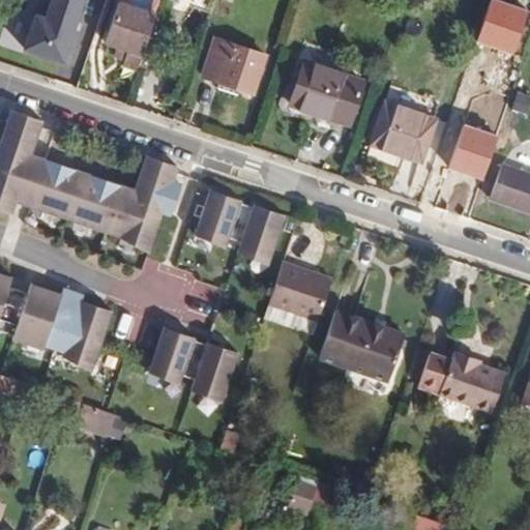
[(50,0),(45,17),(35,13),(23,49),(62,62),(83,0),(50,0)]
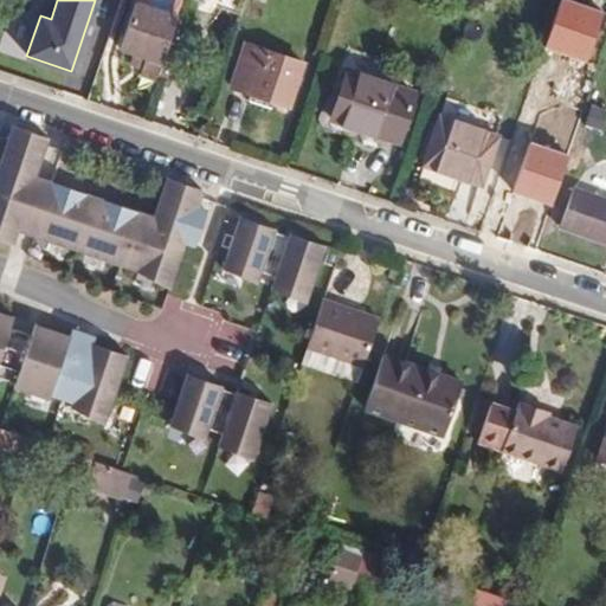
[(156,78),(182,1),(179,0),(136,0),(120,50),(135,55),(147,58),(143,68),(142,73),(156,78)]
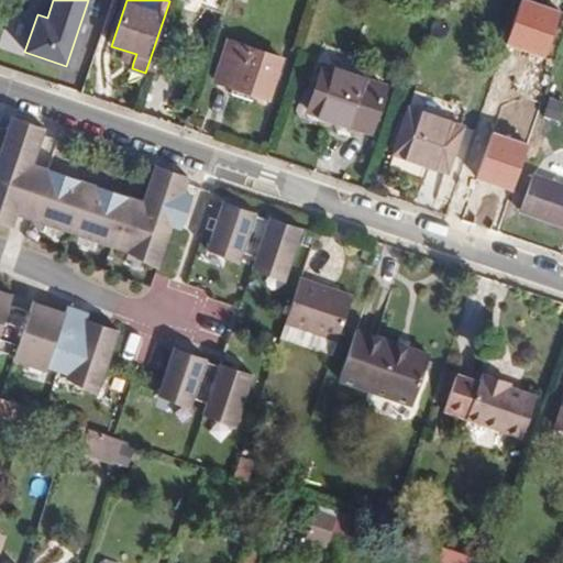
[(228,0),(172,0),(222,18),(228,0)]
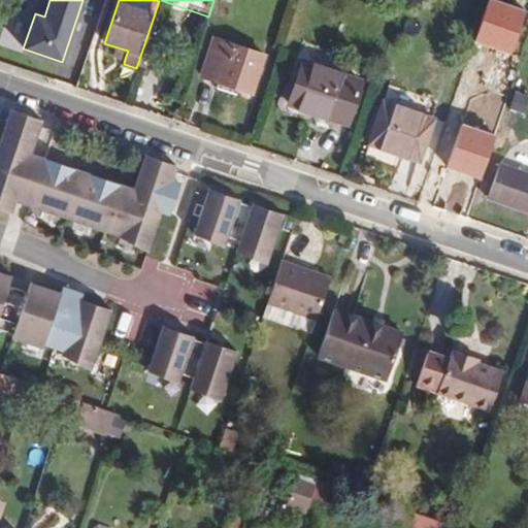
[(266,57),(213,39),(201,76),(254,94),(266,57)]
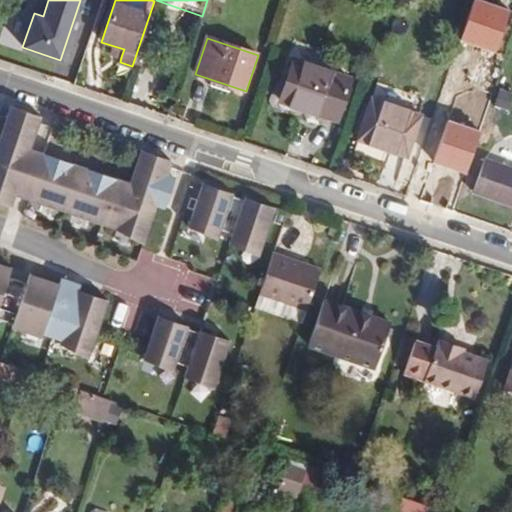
[(124,49),(114,46),(111,53),(121,57),(124,49)]
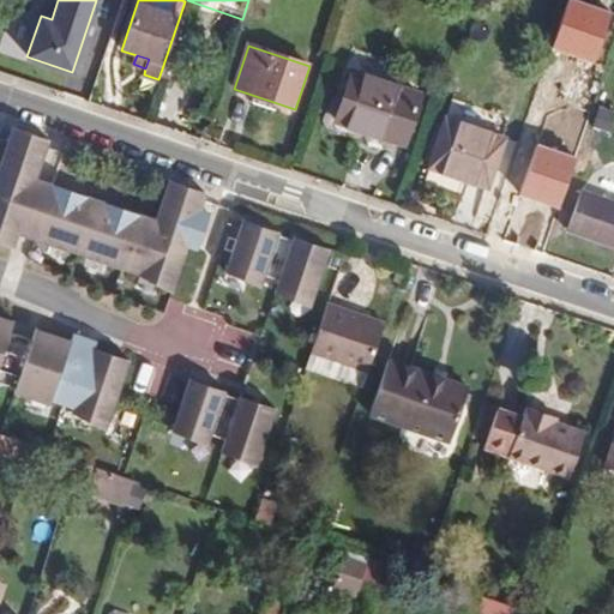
[(335,122),(405,145),(422,95),(351,71),(335,122)]
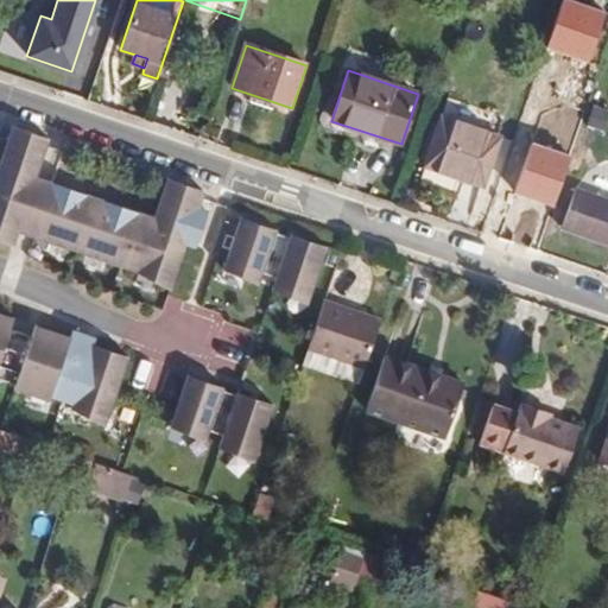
[(483,187),(500,137),(441,118),(425,166),(483,187)]
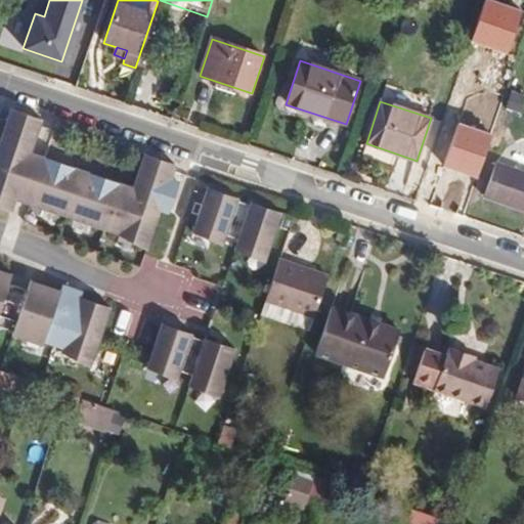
[(171,163),(142,153),(131,186),(29,150),(40,118),(9,106),(0,133),(0,206),(7,210),(12,197),(145,245),(171,163)]
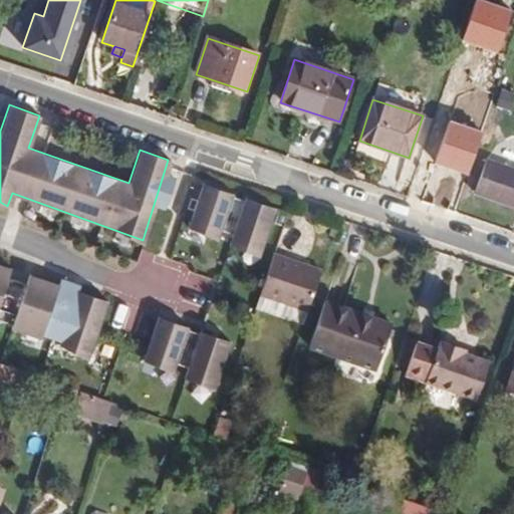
[(431,158),(461,164),(466,138),(436,132),(431,158)]
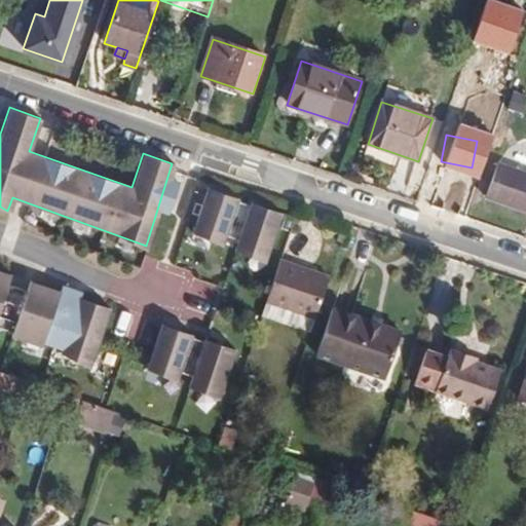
[(485,199),(525,213),(525,152),(522,151),(516,167),(498,161),(485,199)]
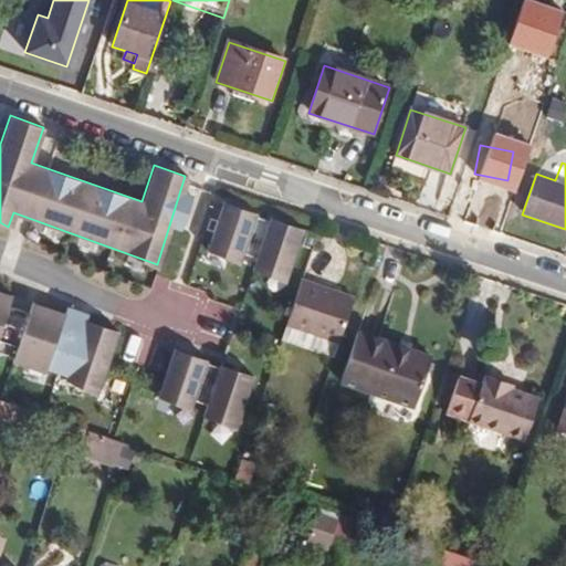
[(255,212),(221,200),(205,249),(240,261),(243,249),(255,253),(252,263),(283,273),(299,229),(269,219),(268,221),(253,217),(255,212)]
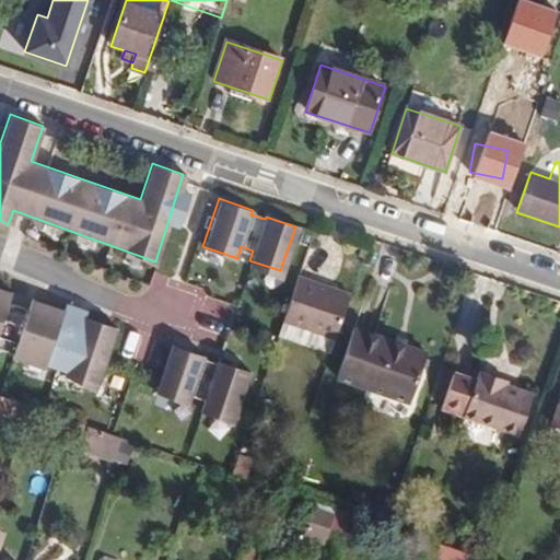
[(281,321),(314,331),(308,346),(328,352),(347,294),(295,277),(281,321)]
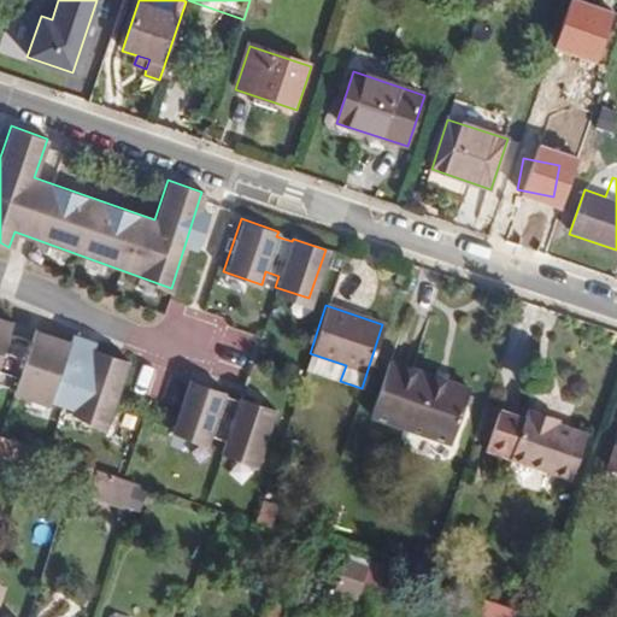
[(10,322),(0,318),(0,378),(17,386),(16,389),(48,400),(51,394),(78,404),(76,409),(107,419),(127,360),(39,330),(33,345),(5,335),(10,322)]
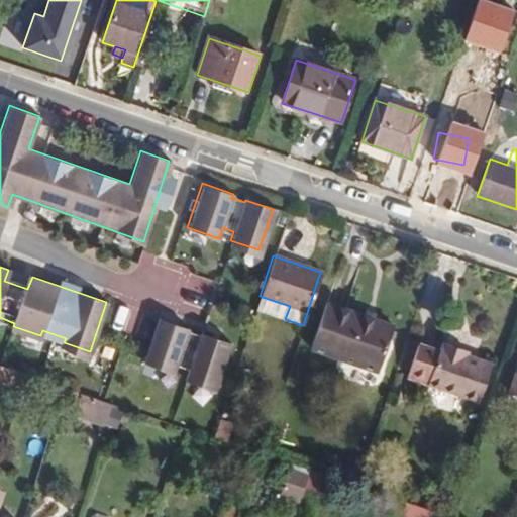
[(290,306),(260,296),(254,309),(285,319),(290,306)]
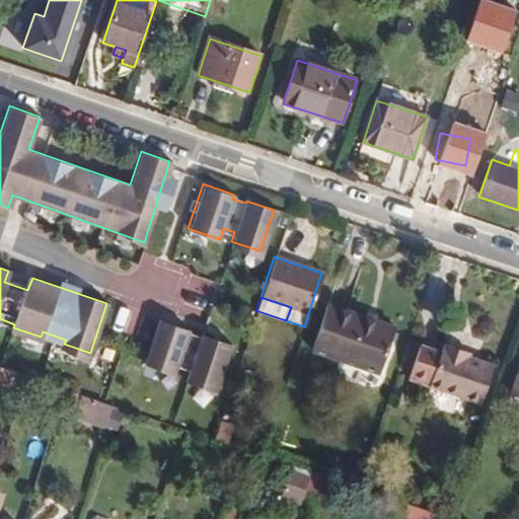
[(395,327),(328,305),(312,351),(379,374),(395,327)]
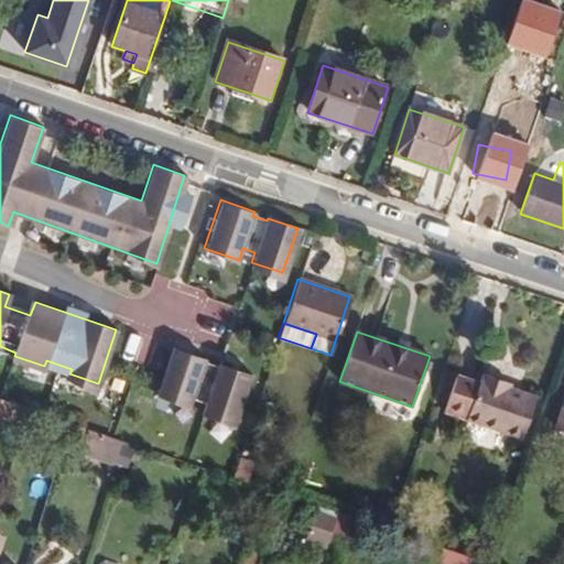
[(204,355),(173,345),(156,390),(191,402),(194,394),(205,398),(202,407),(235,419),(251,371),(220,361),(218,367),(202,360),(204,355)]
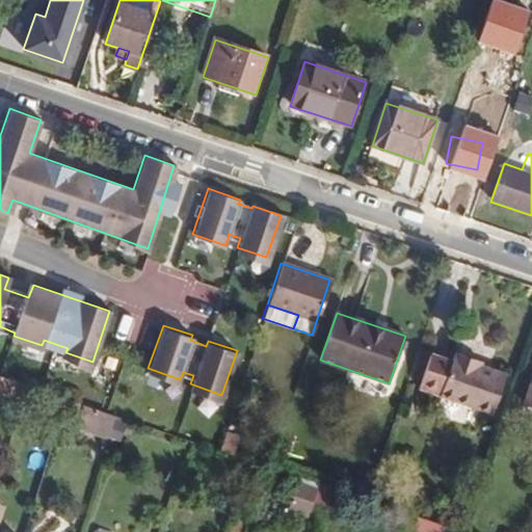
[(441,396),(493,415),(506,376),(482,368),(483,365),(457,355),(456,358),(453,357),(441,396)]
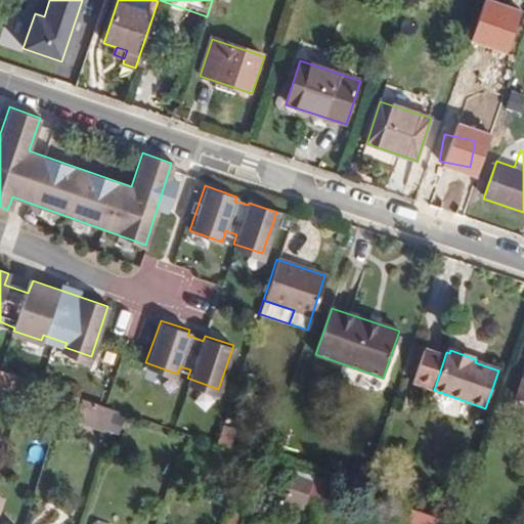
[(13,376),(0,370),(0,387),(8,390),(13,376)]
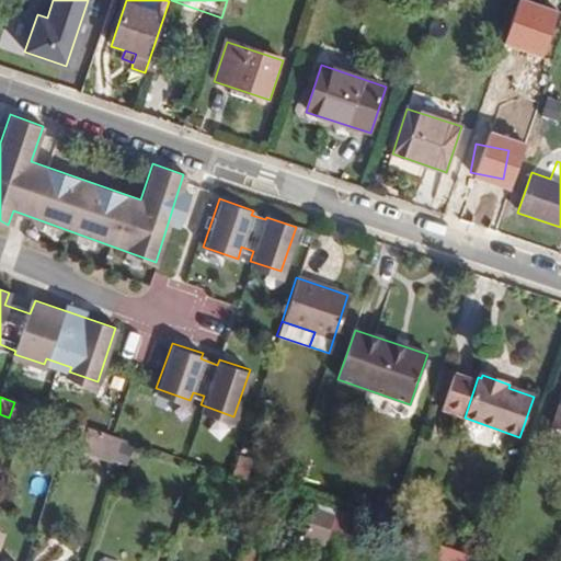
[(48,414),(18,403),(14,402),(9,418),(43,430),(48,414)]
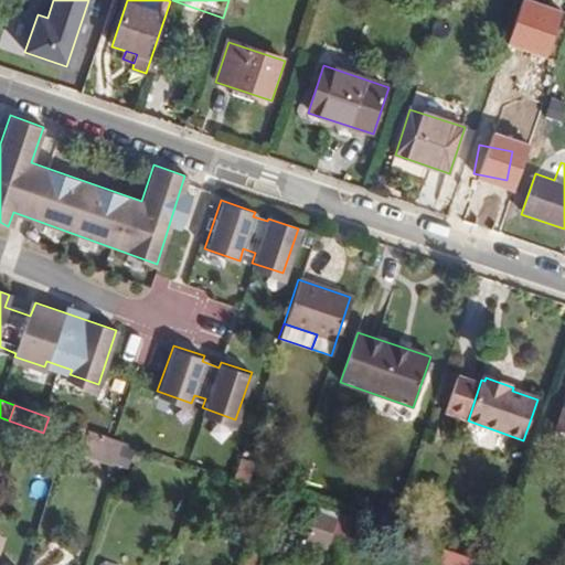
[(564,406),(562,405),(554,428),(564,432),(564,406)]
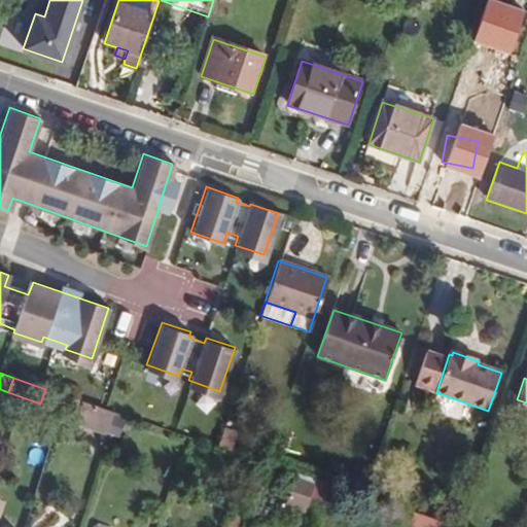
[(82,401),(65,395),(59,417),(75,422),(82,401)]
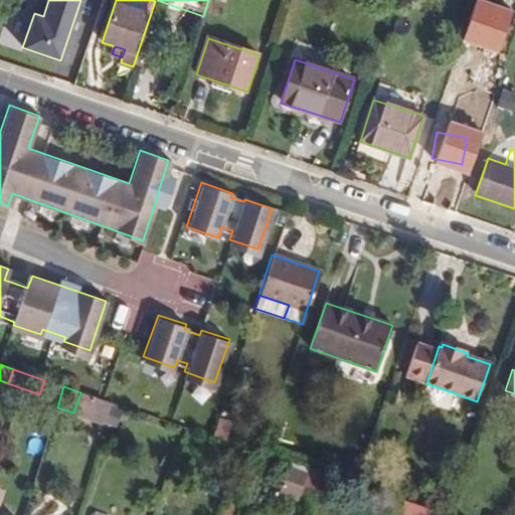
[(80,392),(73,412),(72,416),(104,425),(111,402),(80,392)]
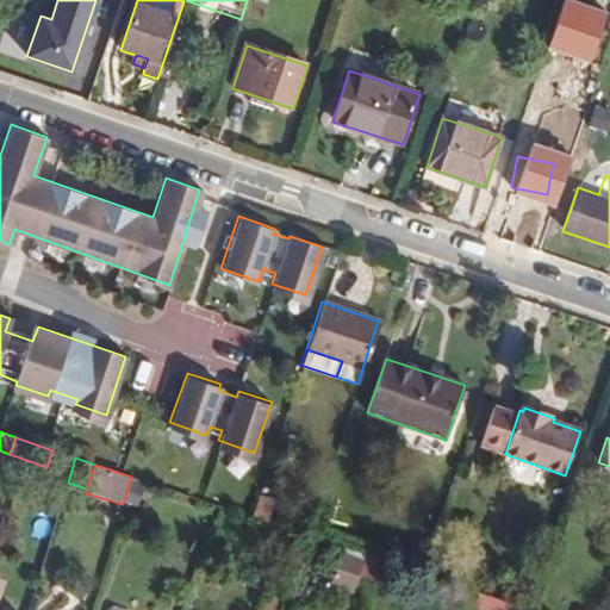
[(271,502),(256,497),(250,517),(265,522),(271,502)]
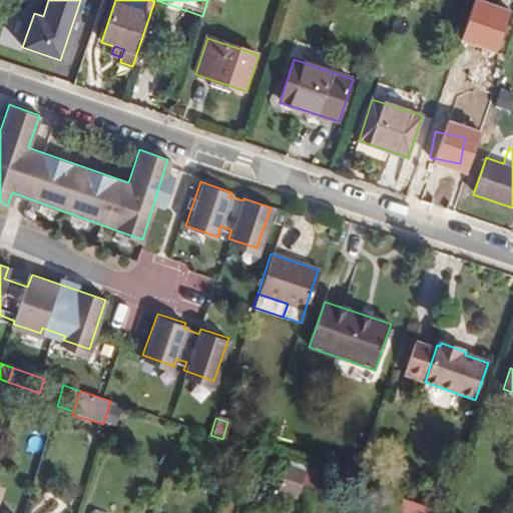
[(299,492),(305,472),(287,466),(279,490),(298,497),(299,492)]
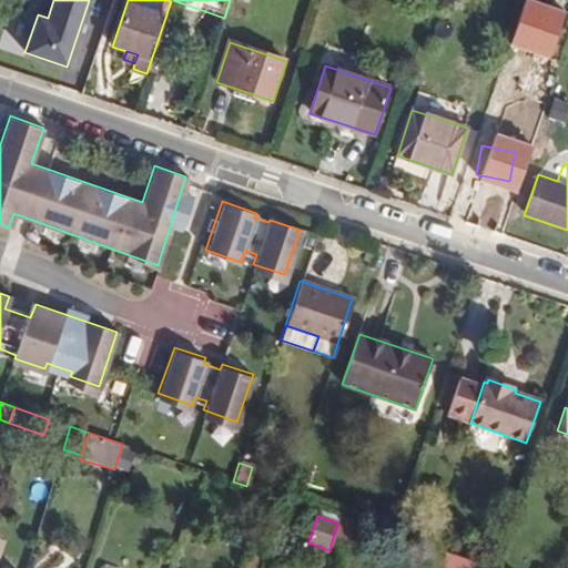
[(340,518),(337,523),(331,545),(353,553),(362,525),(340,518)]
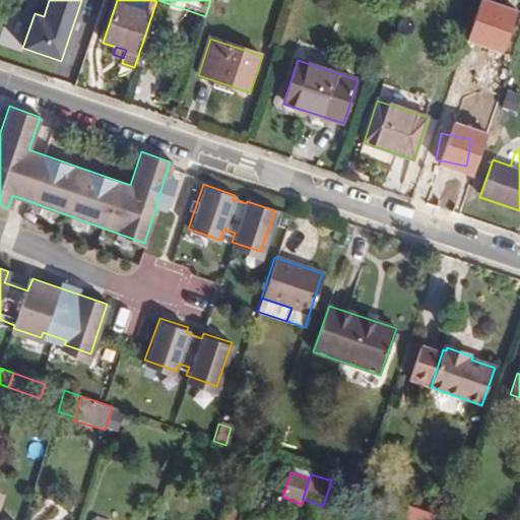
[(408,507),(391,501),(387,512),(404,517),(408,507)]
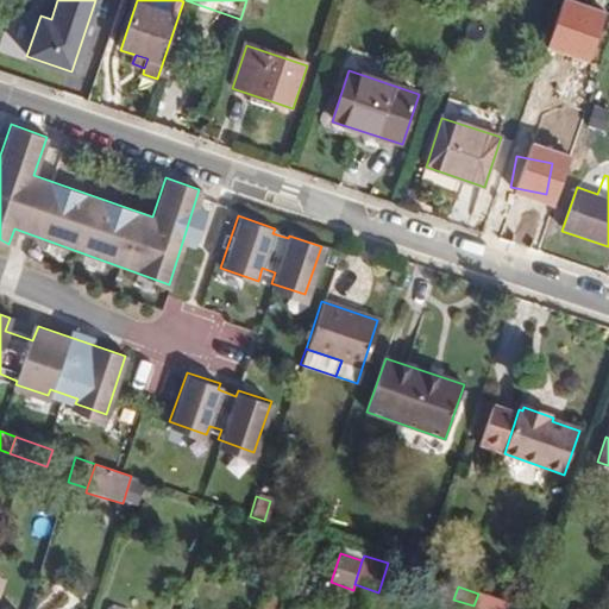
[(472,608),(503,608),(506,603),(478,594),(473,606),(472,608)]
